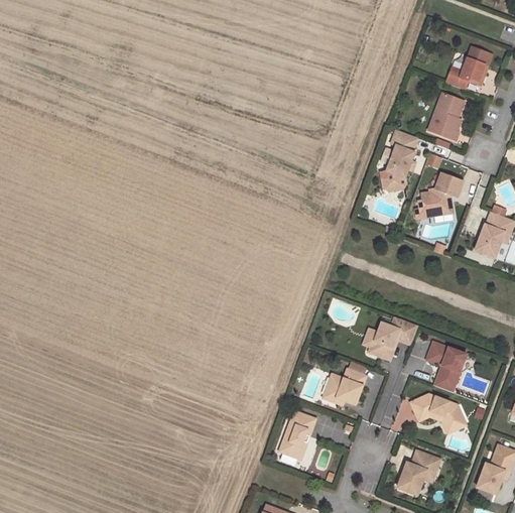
[(446,83),(465,90),(469,80),(472,79),(479,81),(485,63),(489,52),(472,46),(463,71),(453,67),(446,83)]
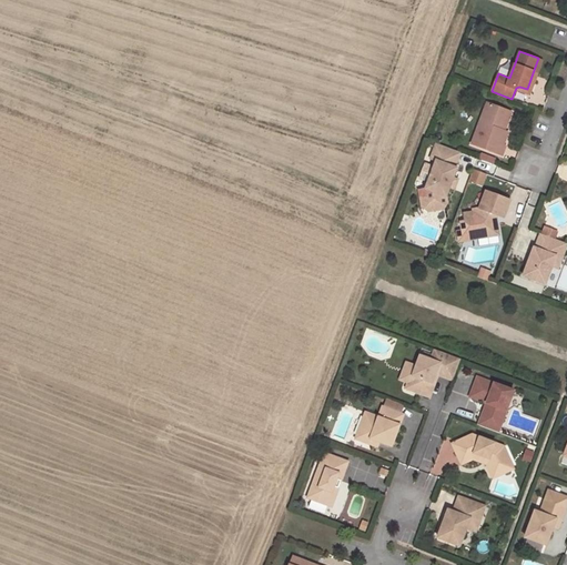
[(538,58),(534,70),(527,89),(519,87),(516,88),(529,93),(542,59),(538,58)]
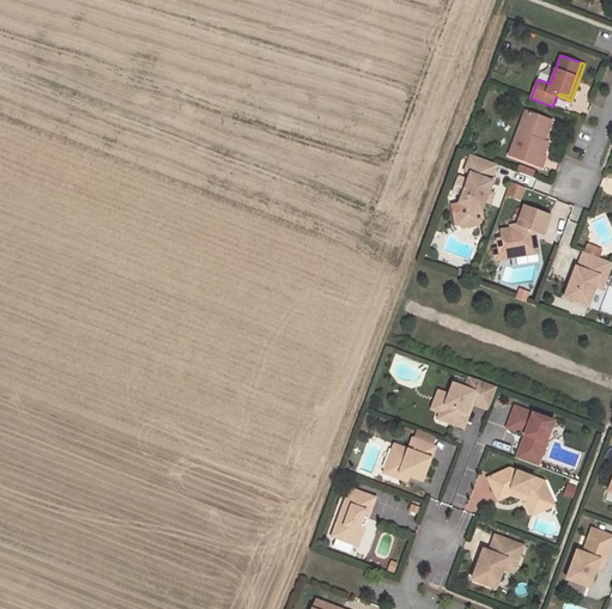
[(544,140),(551,120),(526,110),(509,154),(541,166),(545,156),(543,156),(538,153),(544,140)]
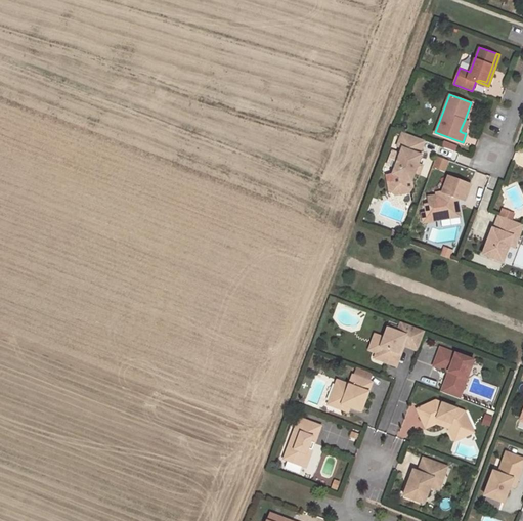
[(425,139),(402,131),(397,145),(402,147),(392,173),(395,189),(399,192),(409,190),(412,186),(411,180),(415,172),(418,163),(422,154),(420,154),(425,139)]
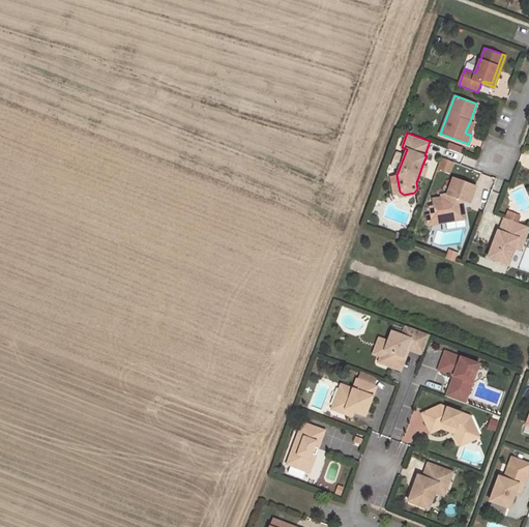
[(459,151),(461,145),(448,141),(446,147),(459,151)]
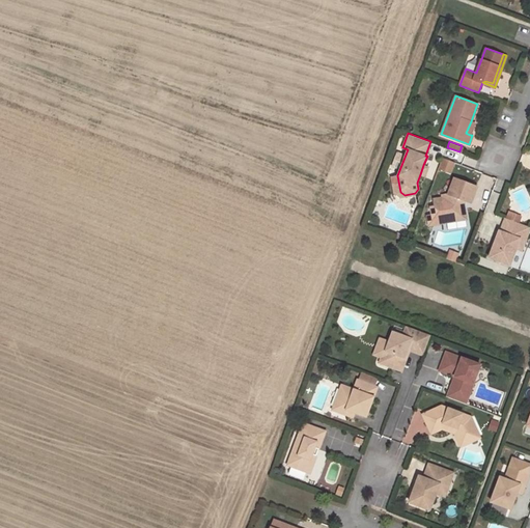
[(437,167),(449,171),(453,160),(441,156),(437,167)]
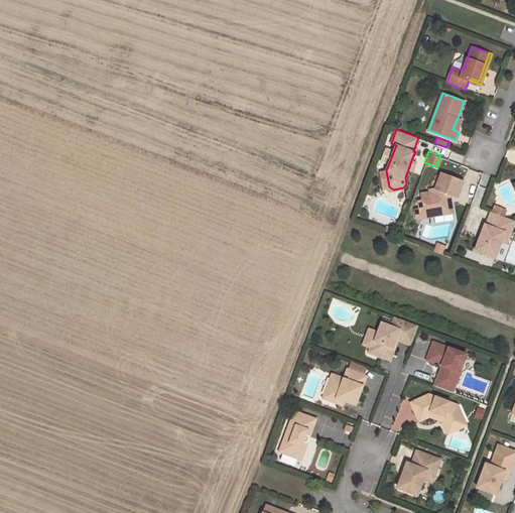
[(389,186),(386,170),(381,171),(383,186),(388,190),(393,189),(389,186)]
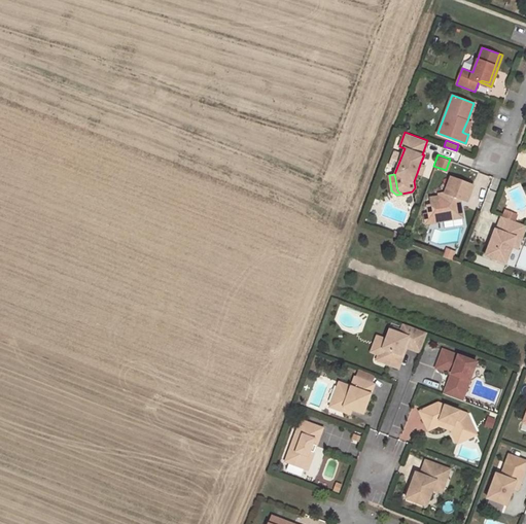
[(467,201),(474,184),(451,176),(445,191),(439,193),(443,219),(462,216),(460,204),(458,203),(460,198),(467,201)]
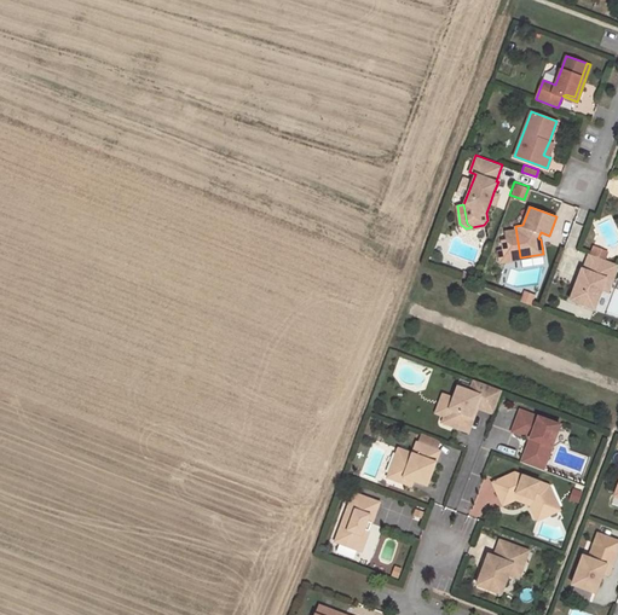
[(617,264),(589,253),(583,270),(582,268),(570,300),(594,308),(601,289),(605,278),(611,280),(617,264)]
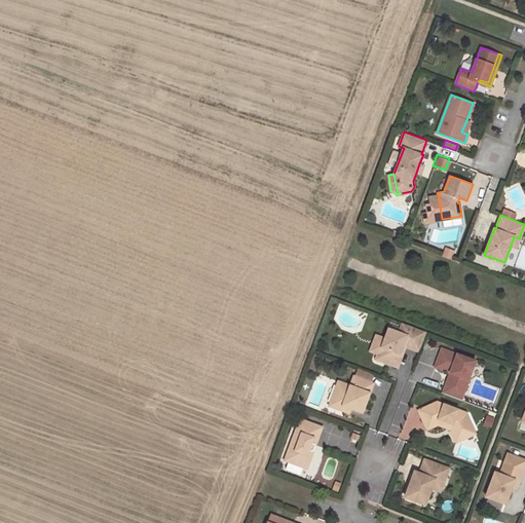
[(519,238),(514,236),(511,246),(516,248),(519,238)]
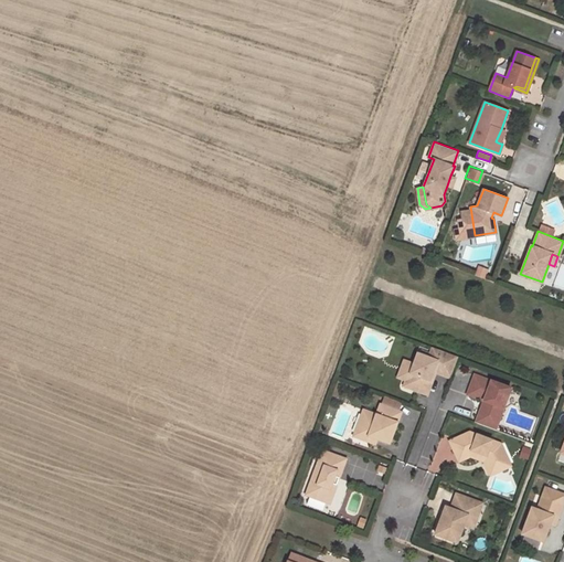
[(478,266),(476,274),(483,277),(487,269),(478,266)]
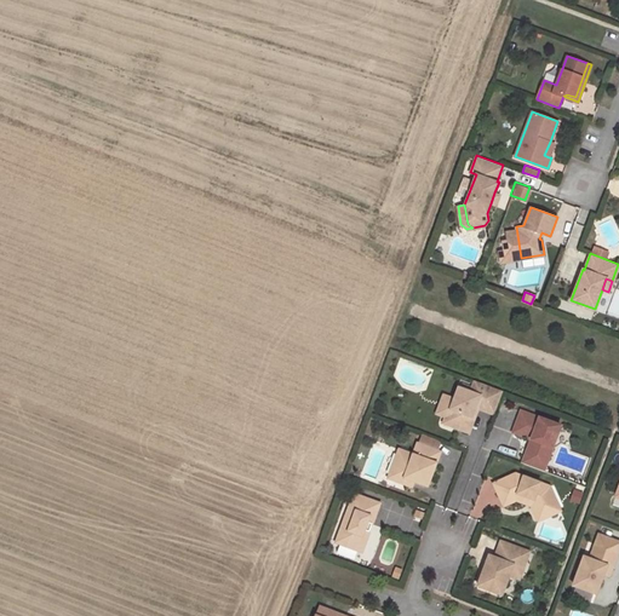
[(502,391),(474,380),(469,392),(457,387),(453,399),(450,408),(447,408),(445,416),(442,422),(468,432),(473,416),(471,416),(475,407),(476,408),(492,414),(502,391)]
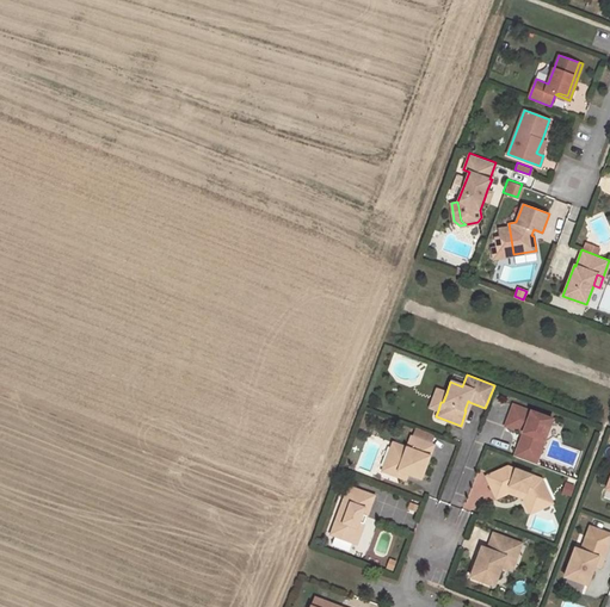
[(447,394),(436,389),(429,407),(438,410),(441,402),(443,402),(447,394)]
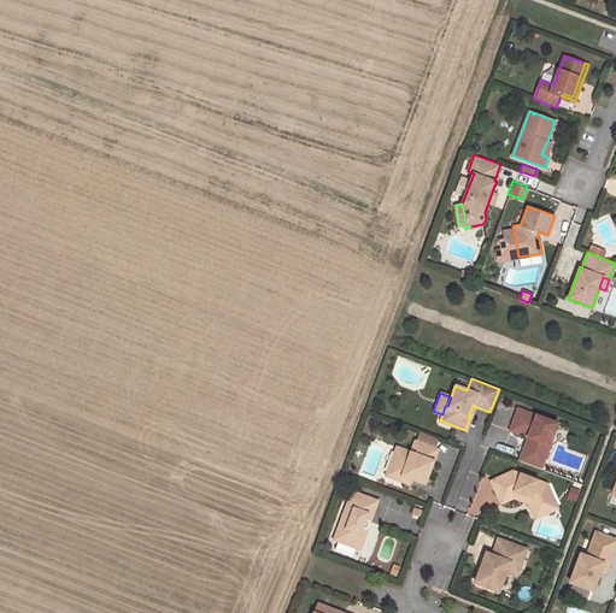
[(526,442),(518,461),(539,469),(556,424),(517,410),(509,430),(527,437),(531,438),(528,443),(526,442)]
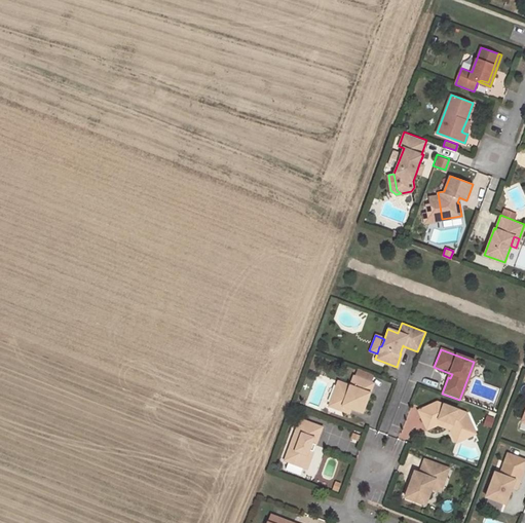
[(372,383),(352,376),(348,385),(337,380),(327,405),(340,410),(342,405),(348,408),(361,412),(372,383)]
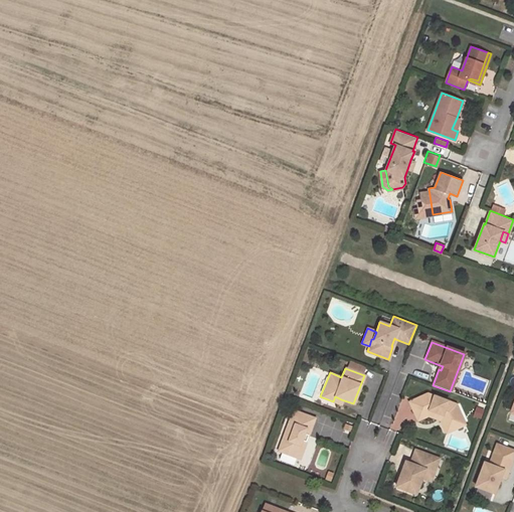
[(427,415),(440,420),(444,429),(462,419),(455,404),(426,393),(408,401),(413,412),(416,410),(420,418),(427,415)]
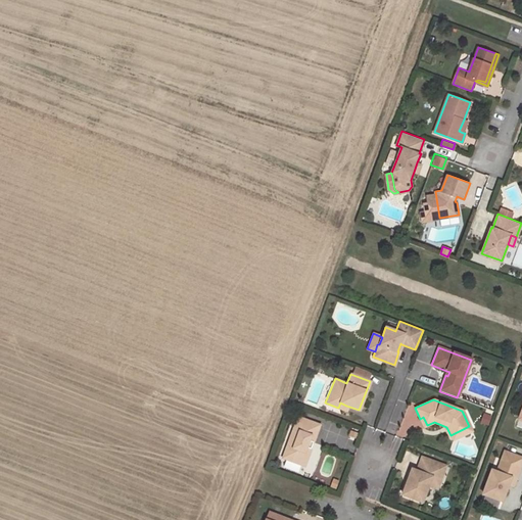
[(392,409),(383,406),(377,425),(395,430),(402,405),(394,402),(392,409)]
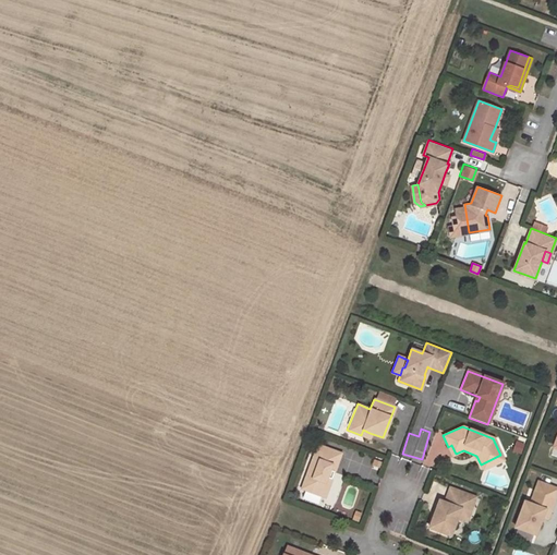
[(523,444),(515,441),(511,450),(519,454),(523,444)]
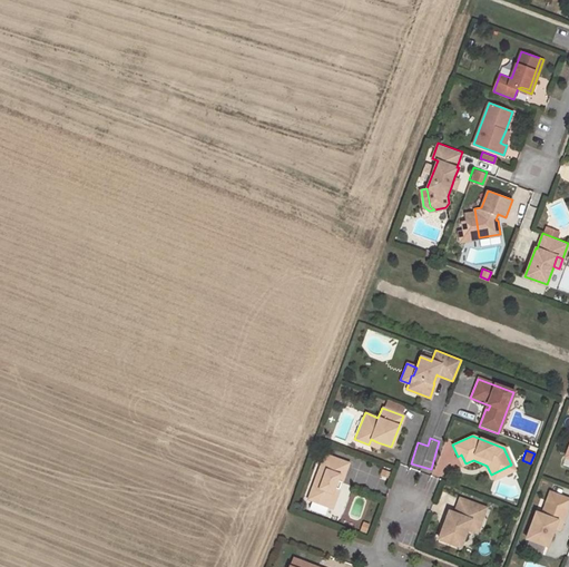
[(346,462),(323,453),(306,498),(330,507),(336,488),(333,487),(335,480),(340,481),(346,462)]
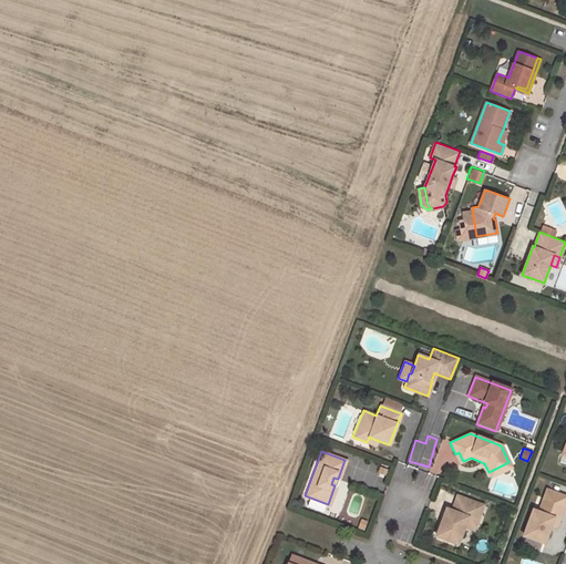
[(508,462),(489,472),(491,477),(511,468),(508,462)]
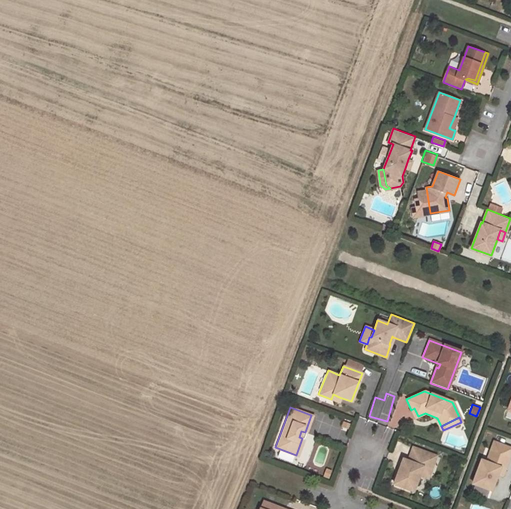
[(435,456),(411,447),(406,460),(402,459),(393,483),(412,491),(418,475),(421,467),(430,470),(435,456)]
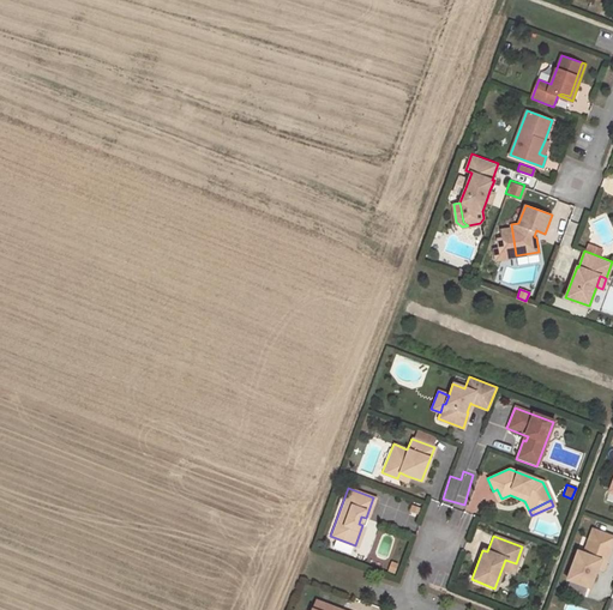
[(610,548),(588,539),(582,554),(576,551),(566,579),(588,587),(596,568),(599,560),(605,562),(610,548)]
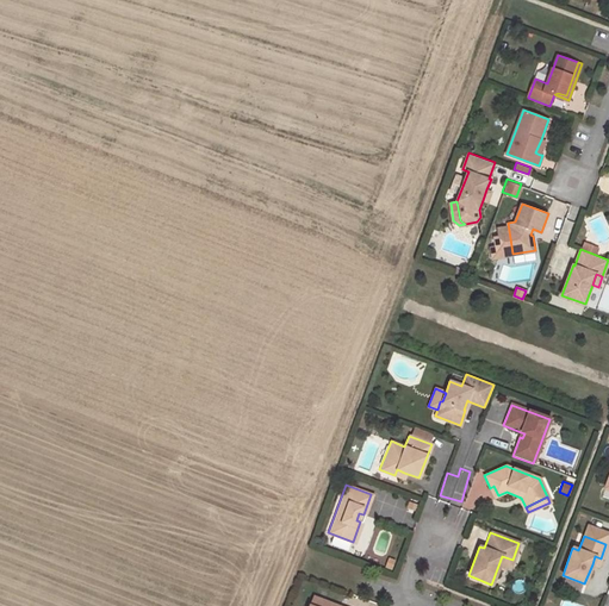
[(513,560),(502,556),(498,566),(508,569),(513,560)]
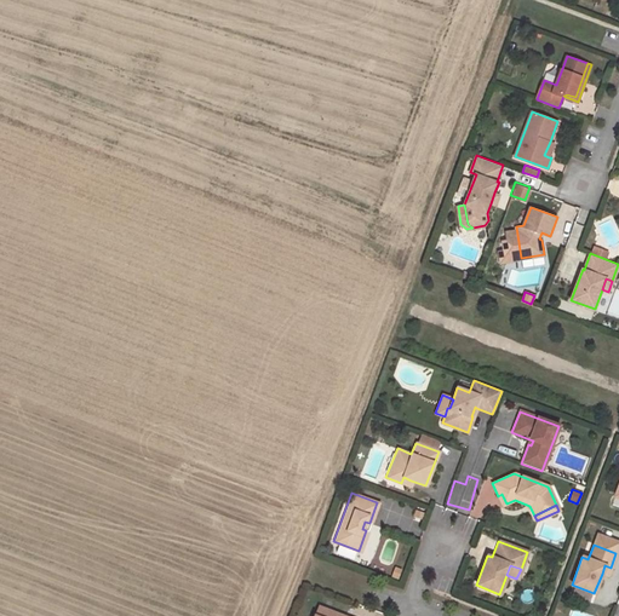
[(347,615),(317,604),(313,615),(347,615)]
